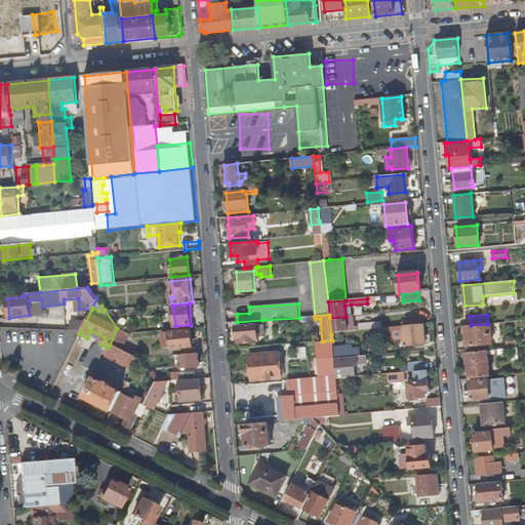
[(348,332),(346,317),(329,318),(331,334),(348,332)]
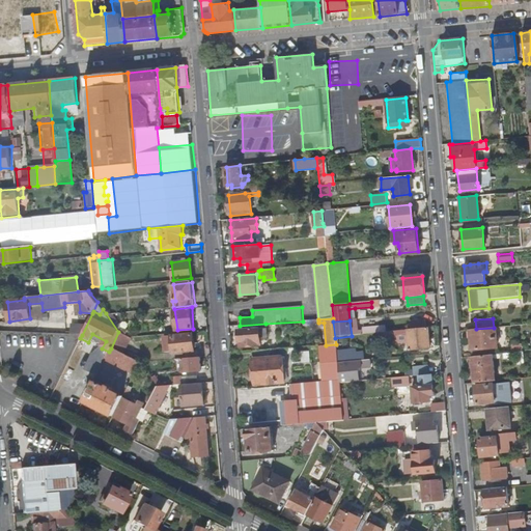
[(411,330),(427,329),(426,320),(411,322),(411,330)]
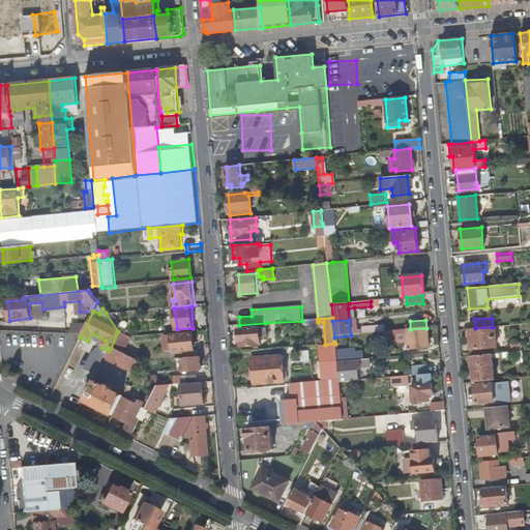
[(244,342),(245,346),(261,345),(260,337),(264,337),(264,340),(267,340),(265,323),(239,325),(241,342),(244,342)]
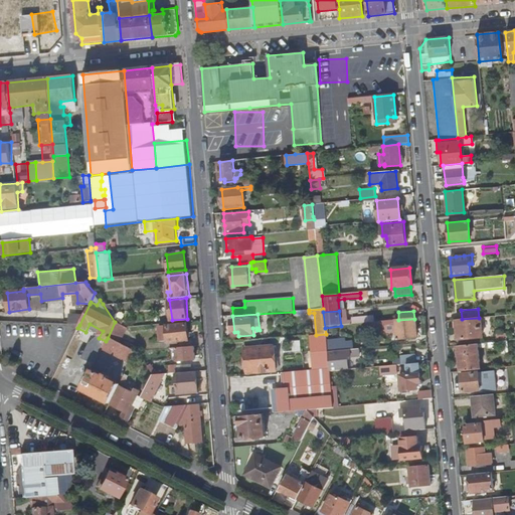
[(481,337),(480,317),(479,318),(462,319),(455,320),(457,339),(481,337)]
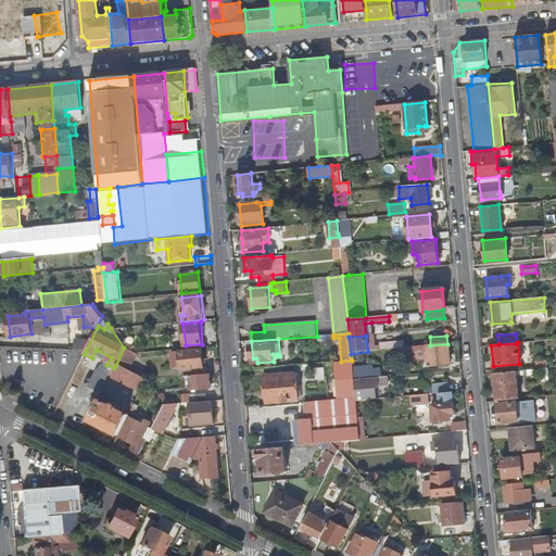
[(430,345),(427,345),(429,367),(451,365),(450,343),(447,344),(430,345)]
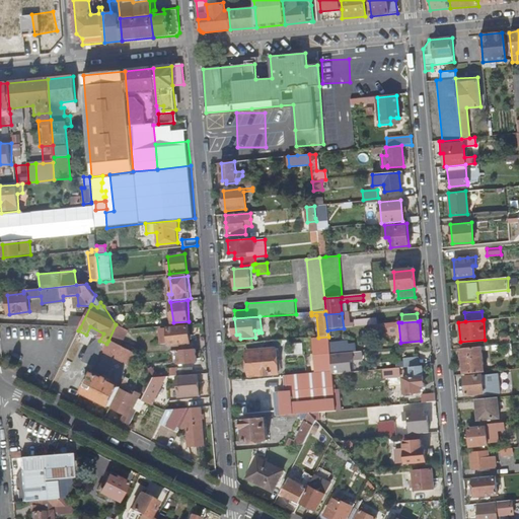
[(116,324),(108,341),(115,344),(121,331),(116,324)]
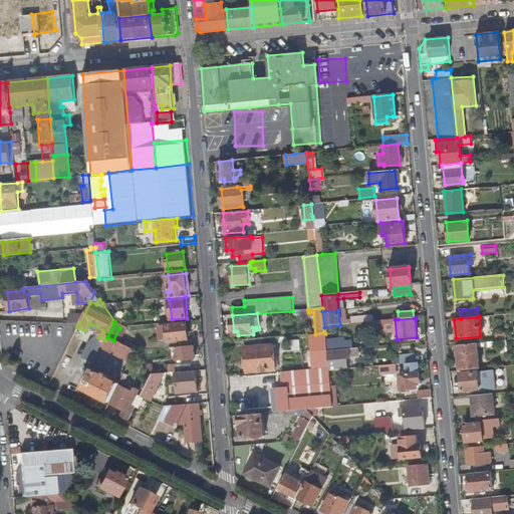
[(187,323),(168,325),(161,326),(162,341),(169,340),(169,341),(188,339),(187,323)]
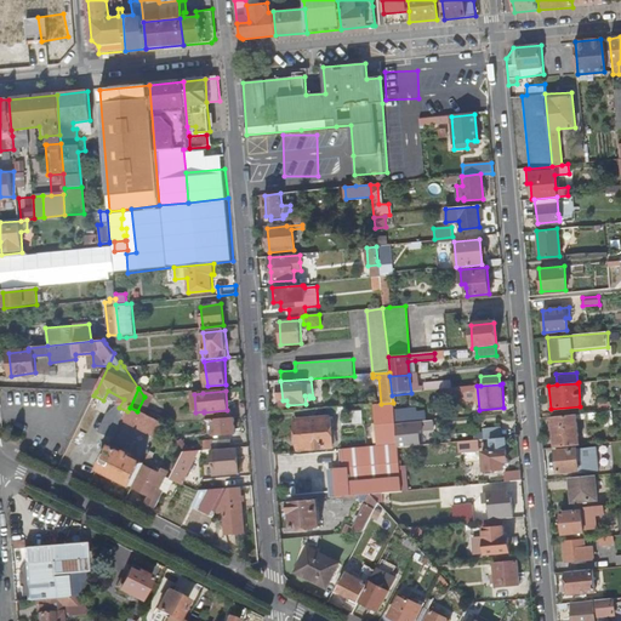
[(343,468),(345,497),(374,495),(403,491),(402,479),(400,468),(398,448),(396,425),(394,412),(393,403),(381,404),(365,405),(365,410),(374,409),(379,446),(352,449),(352,468),(343,468)]
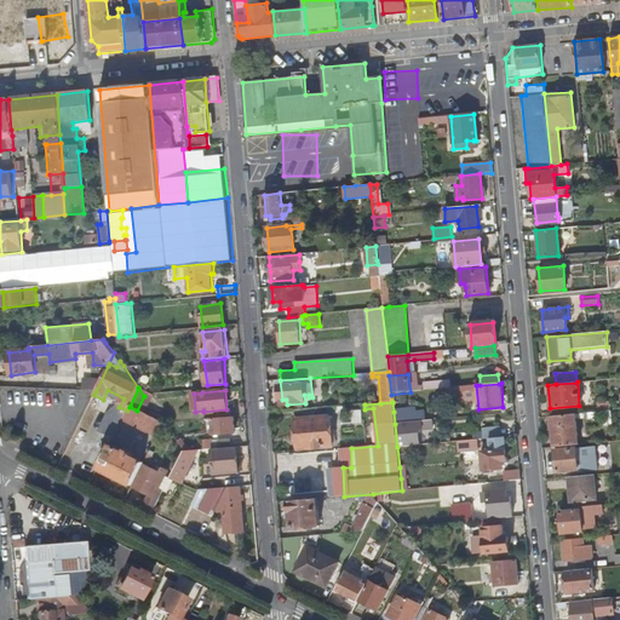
[(127,411),(119,407),(119,408),(112,412),(101,435),(113,440),(122,422),(127,411)]
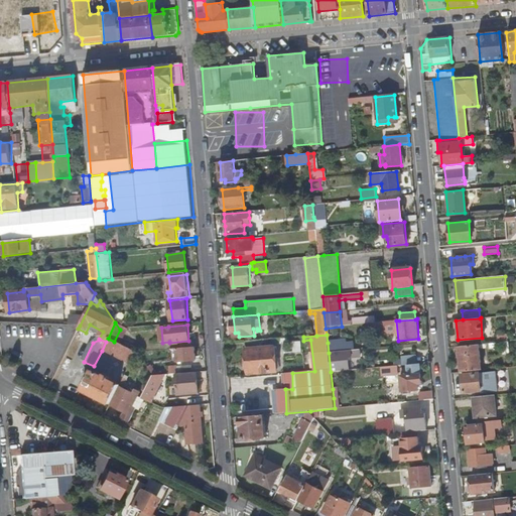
[(136,353),(114,342),(108,339),(106,342),(102,351),(130,365),(136,353)]
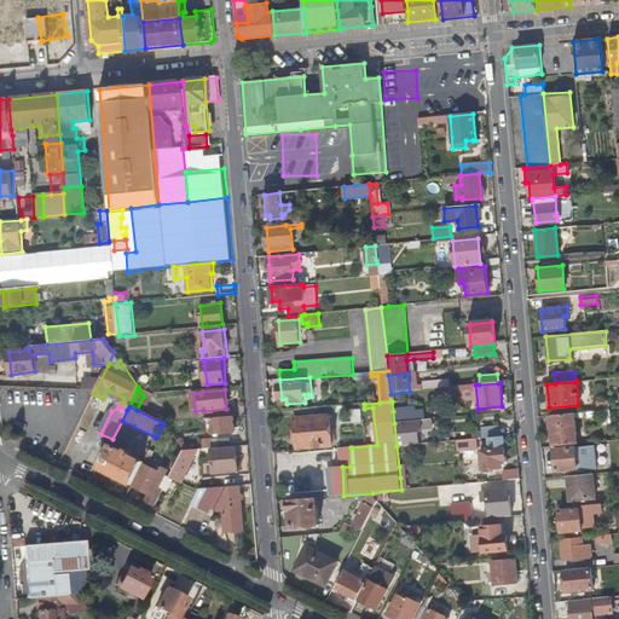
[(316,408),(295,409),(295,423),(298,447),(331,445),(329,415),(316,416),(316,408)]
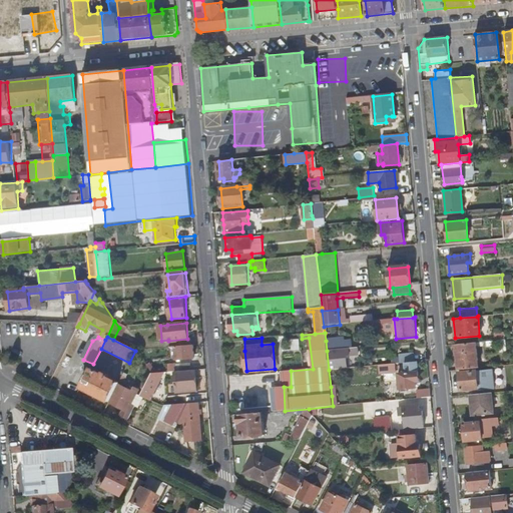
[(504,338),(497,339),(498,352),(506,351),(504,338)]
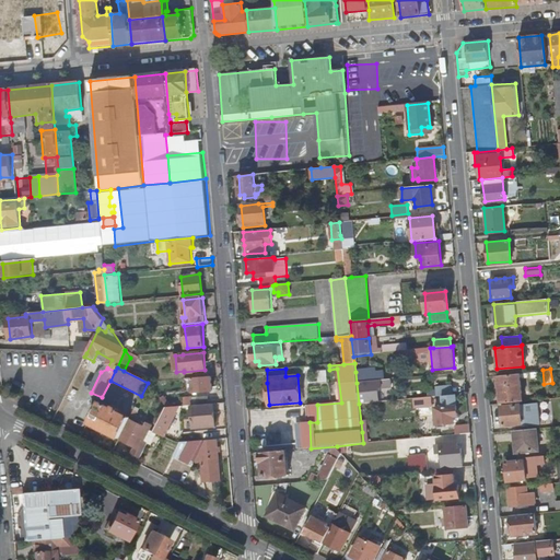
[(375,381),(374,372),(374,370),(356,372),(357,383),(375,381)]
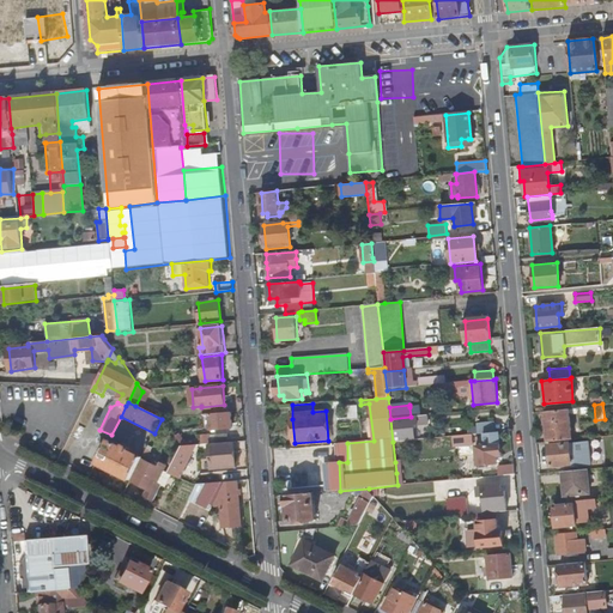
[(420,406),(410,407),(411,417),(416,416),(422,416),(420,406)]
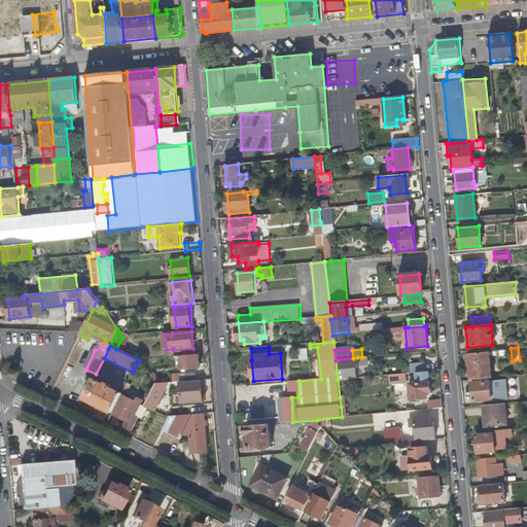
[(488,350),(467,352),(469,380),(472,380),(488,378),(491,378),(488,350)]
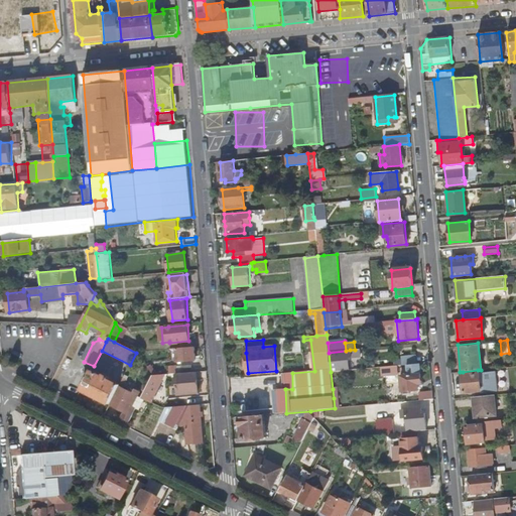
[(196,360),(195,348),(177,349),(178,361),(196,360)]
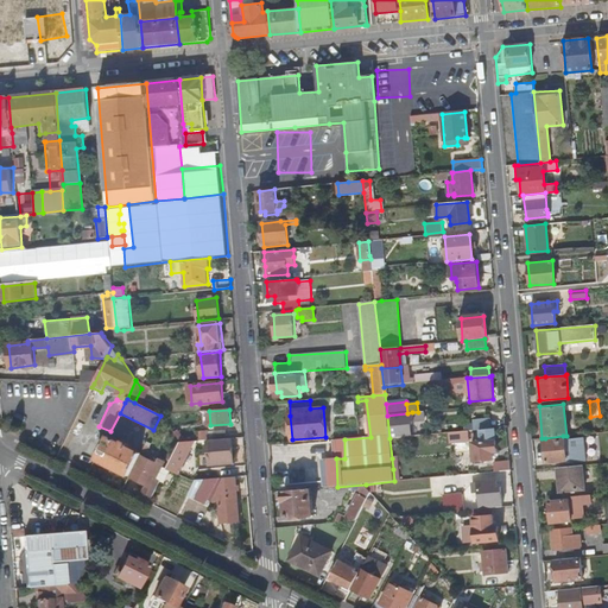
[(413,422),(412,412),(407,413),(387,416),(390,438),(410,437),(409,422),(413,422)]
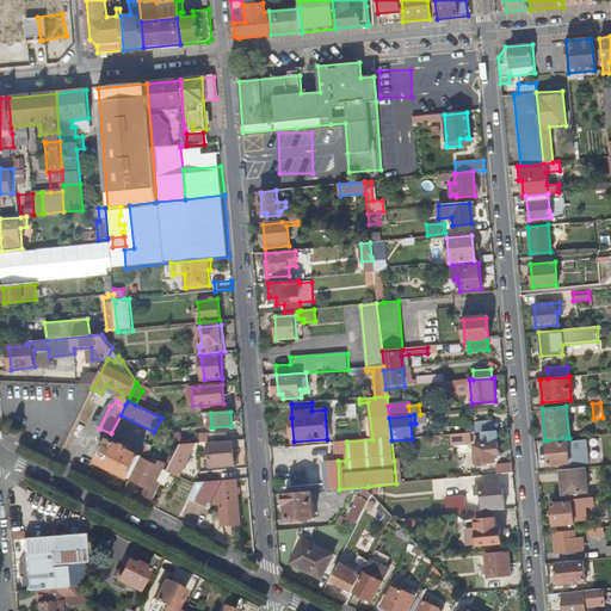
[(476,433),(498,431),(497,423),(475,424),(476,433)]
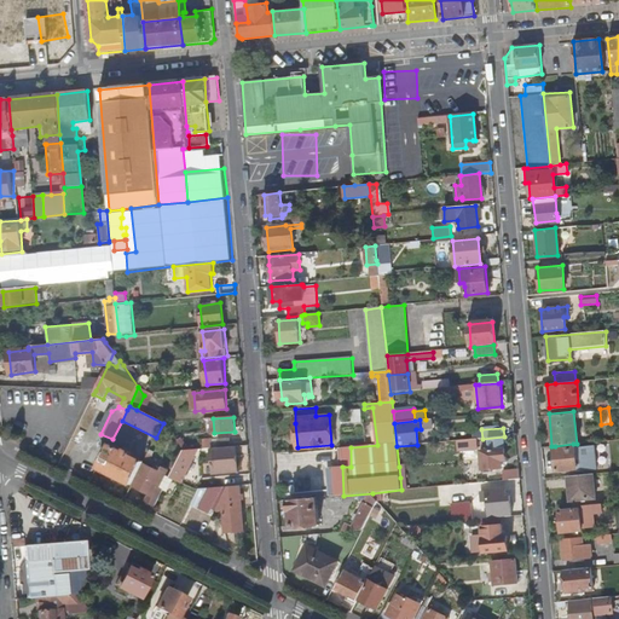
[(184,451),(191,450),(183,438),(177,441),(184,451)]
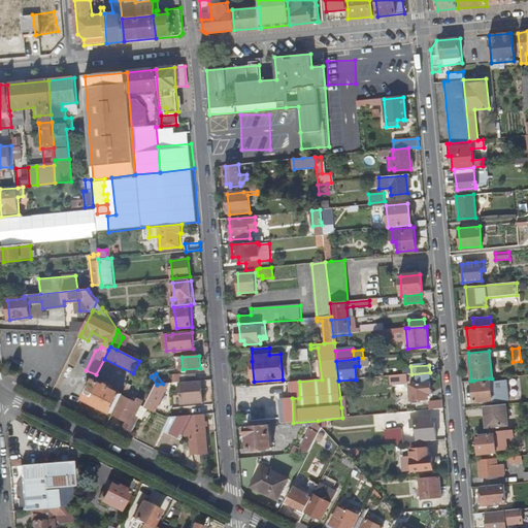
[(185,383),(196,382),(195,373),(184,374),(185,383)]
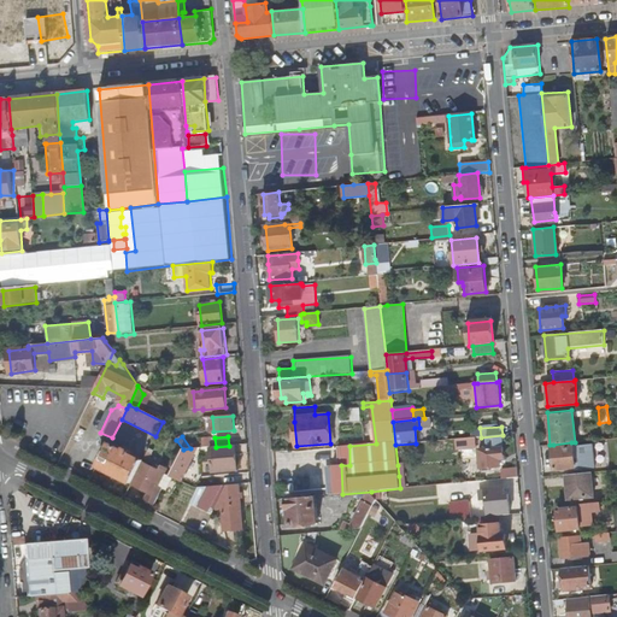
[(476,447),(476,438),(460,439),(462,448),(476,447)]
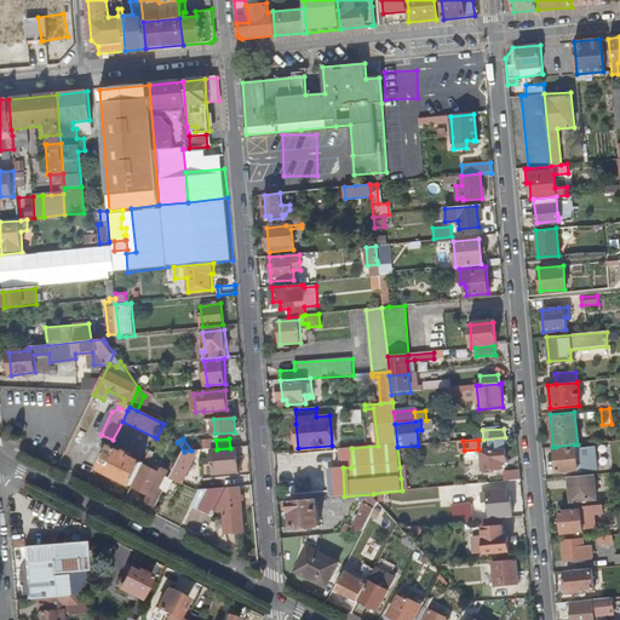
[(574,448),(574,445),(556,447),(556,449),(554,451),(555,471),(575,469),(575,468),(580,466),(579,447),(574,448)]
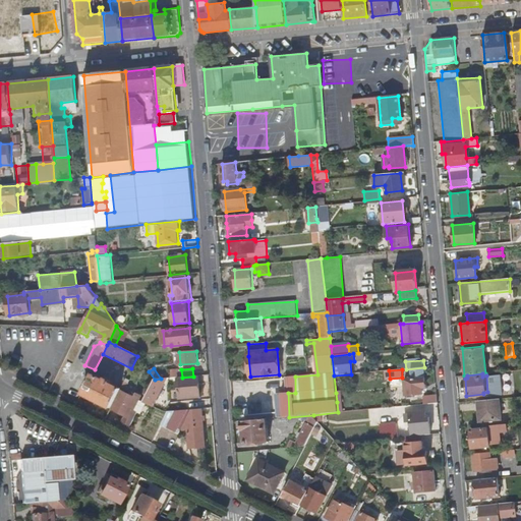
[(81,395),(111,409),(120,390),(107,383),(108,382),(103,379),(102,381),(92,375),(81,395)]
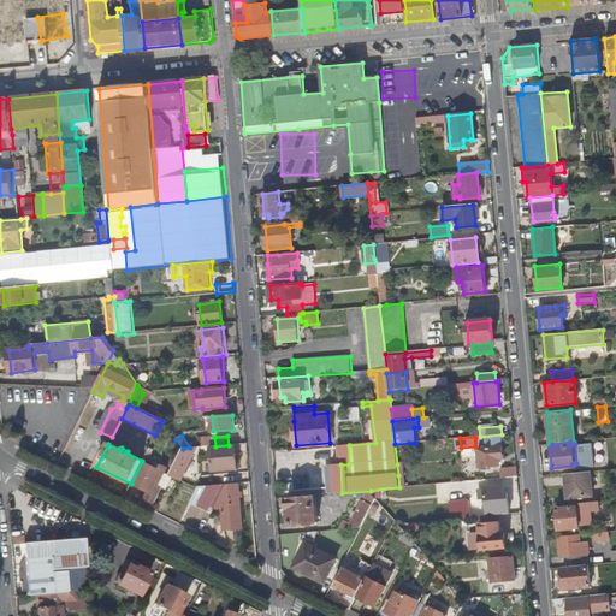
[(237,469),(235,444),(229,445),(215,446),(212,446),(211,446),(214,471),(237,469)]
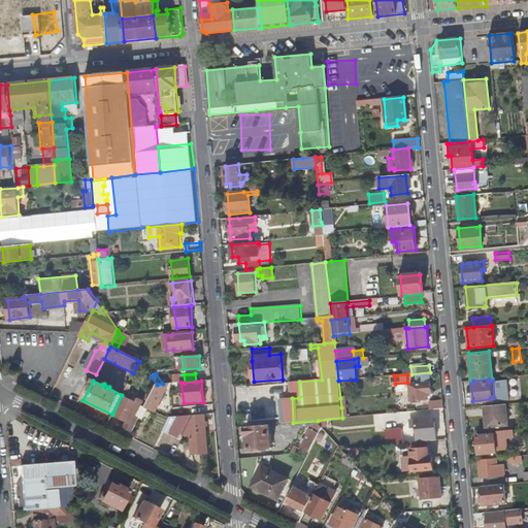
[(431,383),(409,385),(411,401),(428,399),(428,393),(432,393),(431,383)]
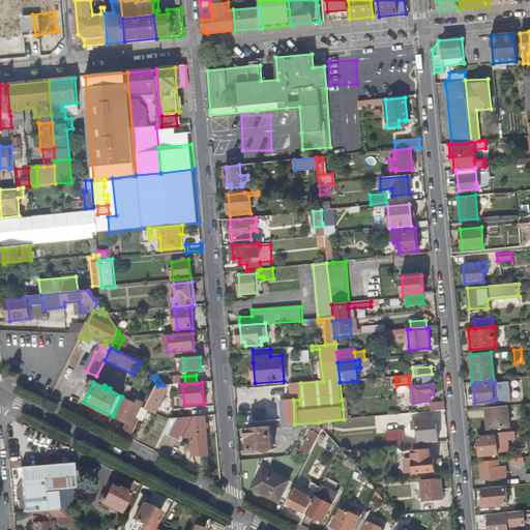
[(145,410),(154,414),(170,385),(164,385),(157,386),(145,410)]
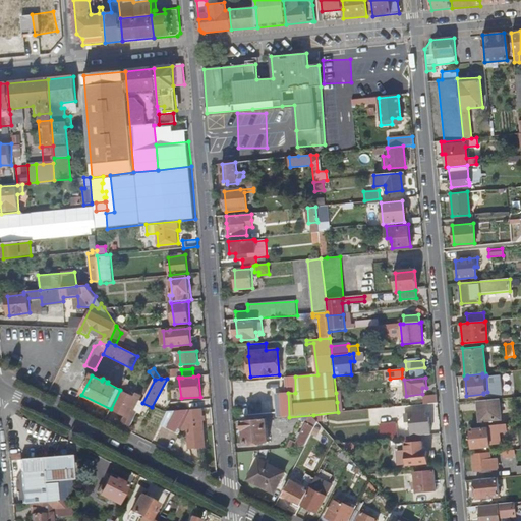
[(129,431),(137,413),(133,411),(140,399),(135,396),(135,398),(122,392),(112,409),(125,416),(119,427),(129,431)]
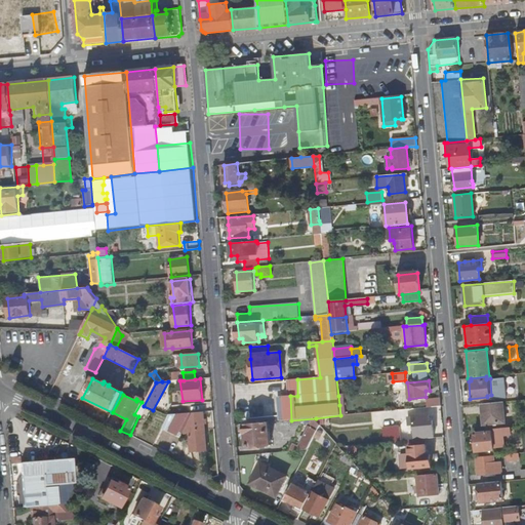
[(427,400),(427,408),(441,407),(440,399),(427,400)]
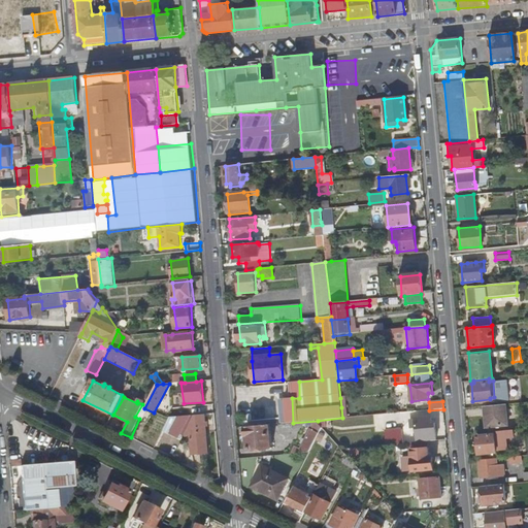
[(506,425),(504,404),(484,406),(486,427),(506,425)]
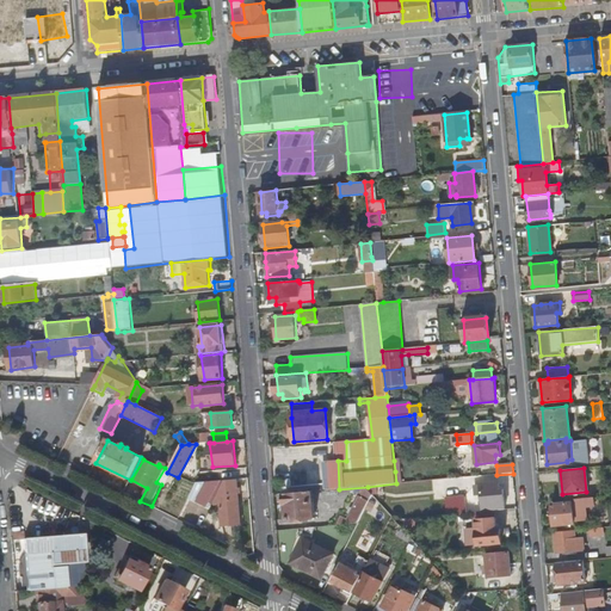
[(226,481),(214,506),(222,505),(224,525),(242,524),(238,480),(226,481)]
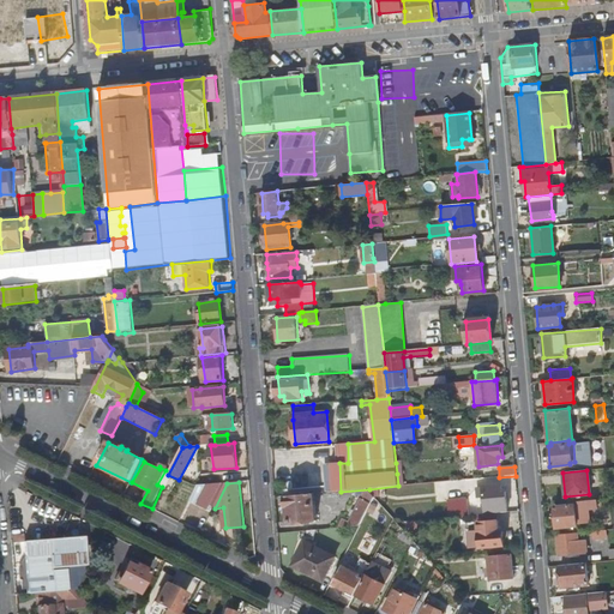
[(497,513),(507,512),(505,492),(503,492),(501,485),(476,487),(477,495),(480,495),(480,498),(485,498),(486,515),(497,513)]
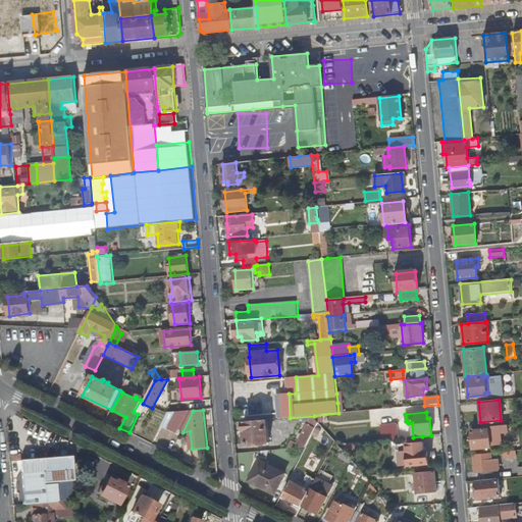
[(267,420),(245,422),(247,444),(269,442),(267,420)]
